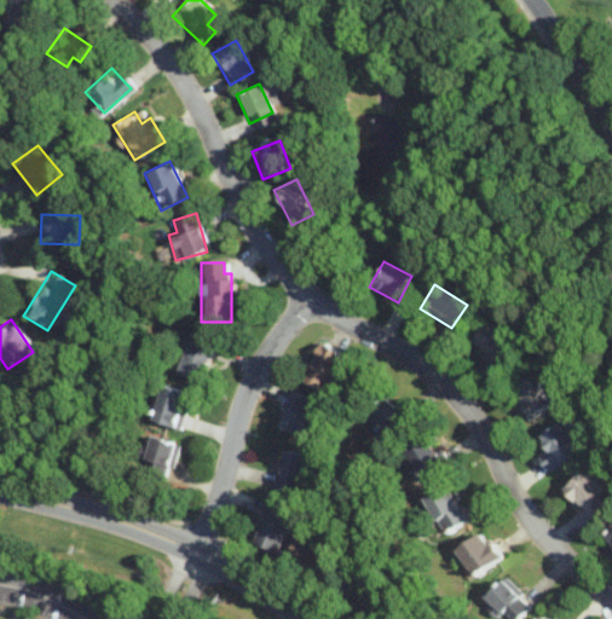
[(466,342),(494,370),(514,350),(486,322),(466,342)]
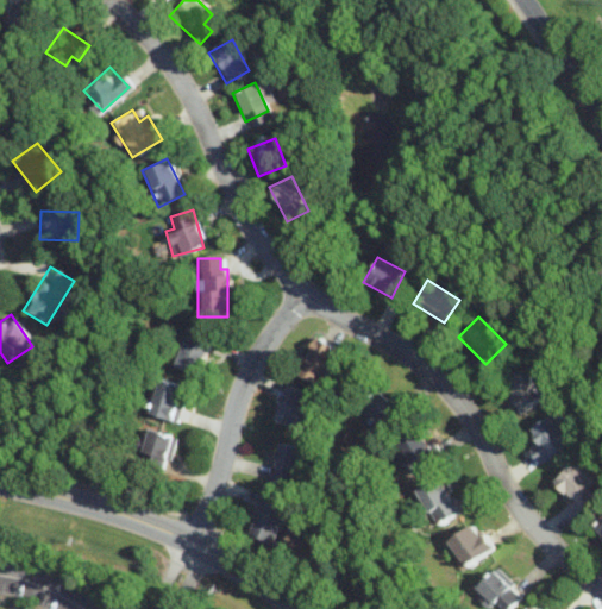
[(194,375),(209,338),(186,328),(171,365),(194,375)]
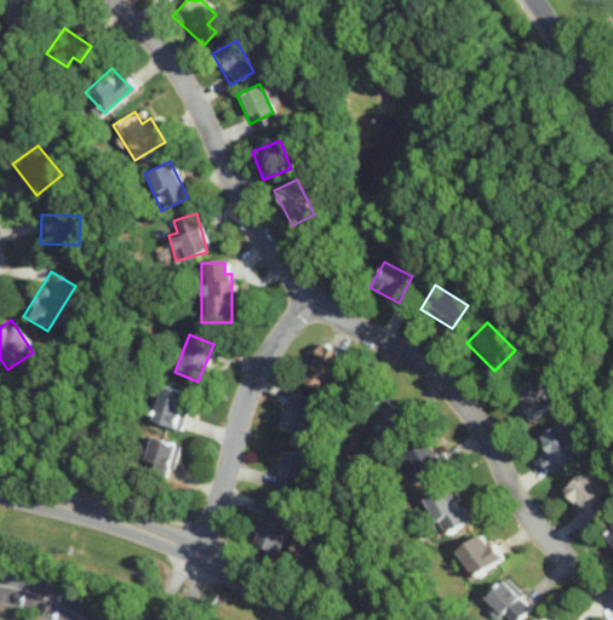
[(324,394),(343,356),(319,343),(299,380),(324,394)]
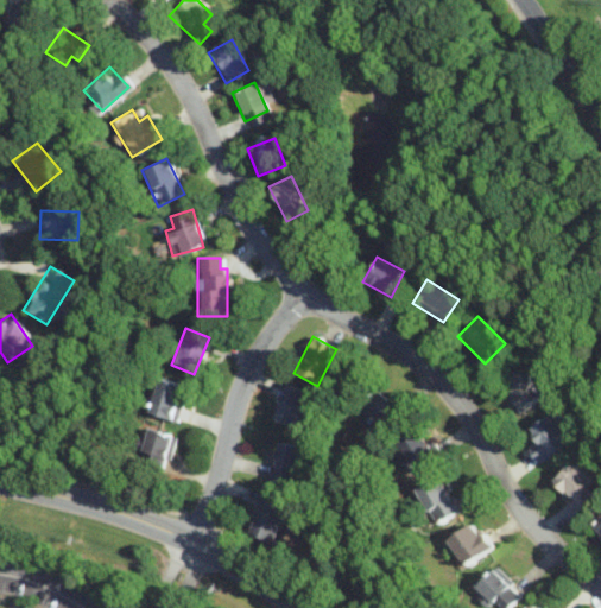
[(541,396),(522,365),(497,379),(517,411),(541,396)]
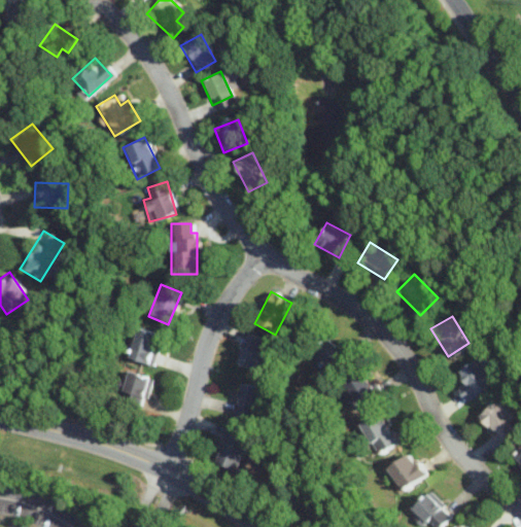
[(135,325),(125,357),(148,364),(154,347),(150,345),(154,334),(135,325)]
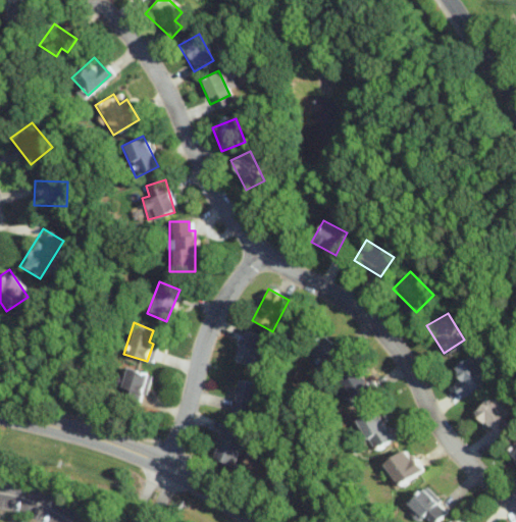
[(263,337),(242,330),(231,360),(252,367),(263,337)]
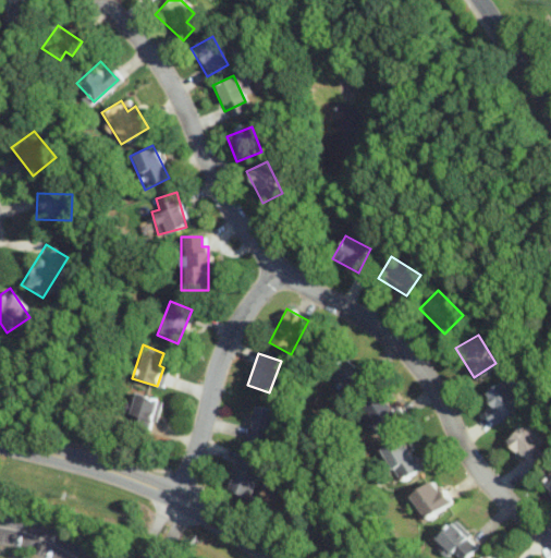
[(350,395),(364,376),(340,356),(325,374),(350,395)]
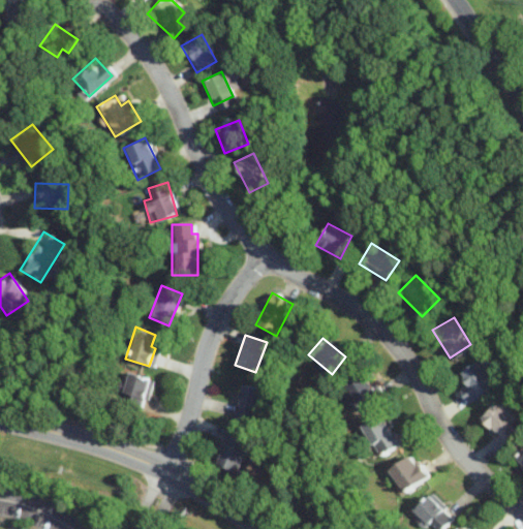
[(465,403),(494,382),(478,359),(457,373),(467,387),(459,394),(465,403)]
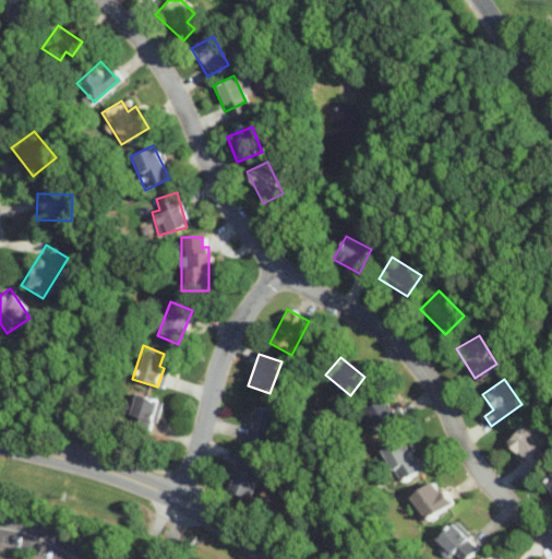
[(126,420),(151,428),(158,401),(133,393),(126,420)]
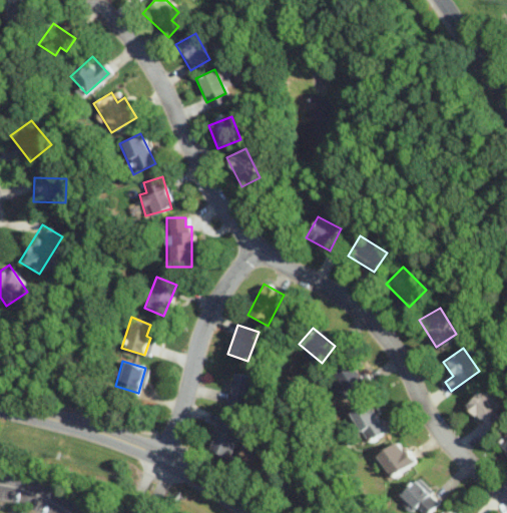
[(364,384),(350,363),(332,375),(347,396),(364,384)]
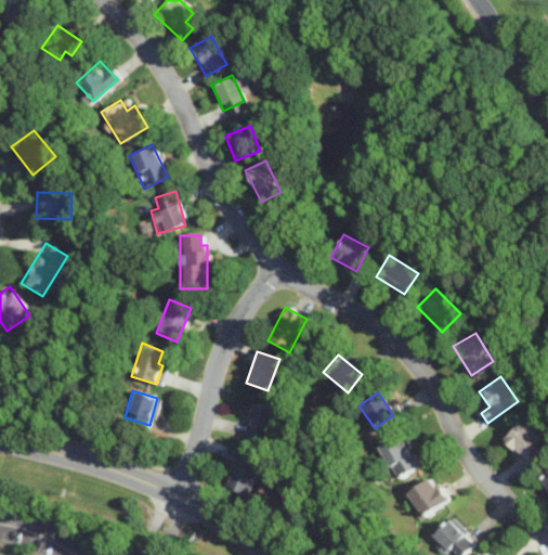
[(263,442),(274,410),(252,402),(242,435),(263,442)]
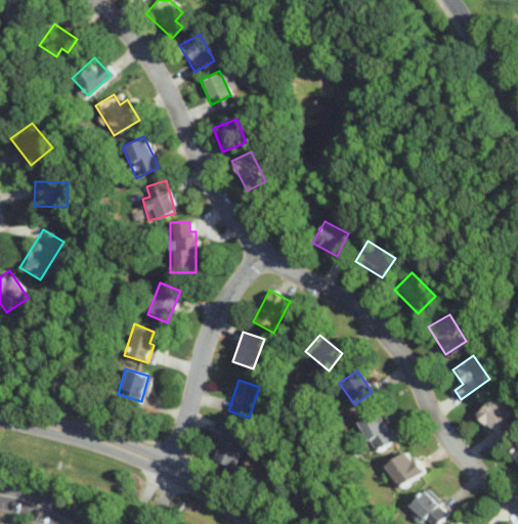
[(498,441),(511,430),(503,420),(509,416),(493,397),(474,412),(498,441)]
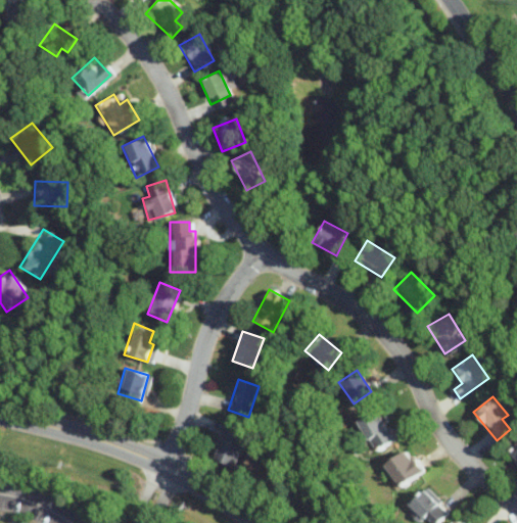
[(393,439),(376,409),(354,421),(371,452),(393,439)]
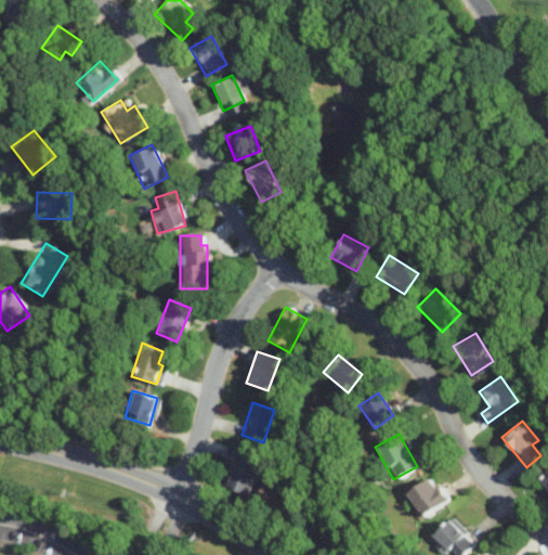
[(244,497),(260,462),(237,451),(221,486),(244,497)]
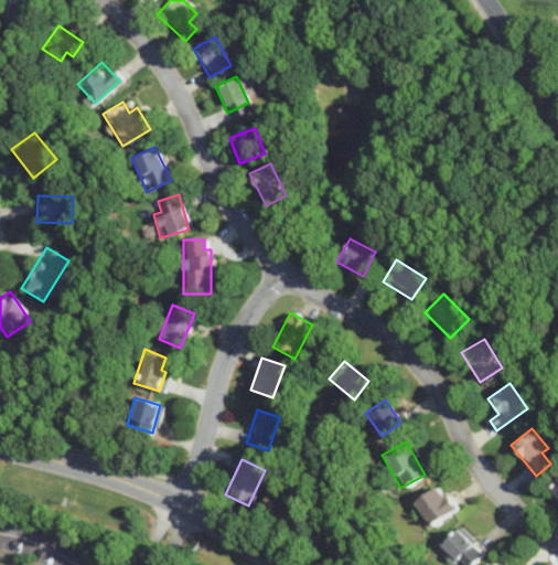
[(557,498),(557,478),(548,489),(557,498)]
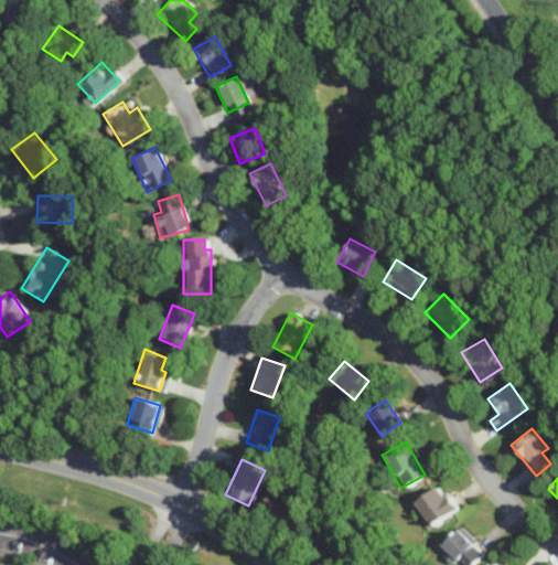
[(428,528),(454,508),(437,483),(410,502),(428,528)]
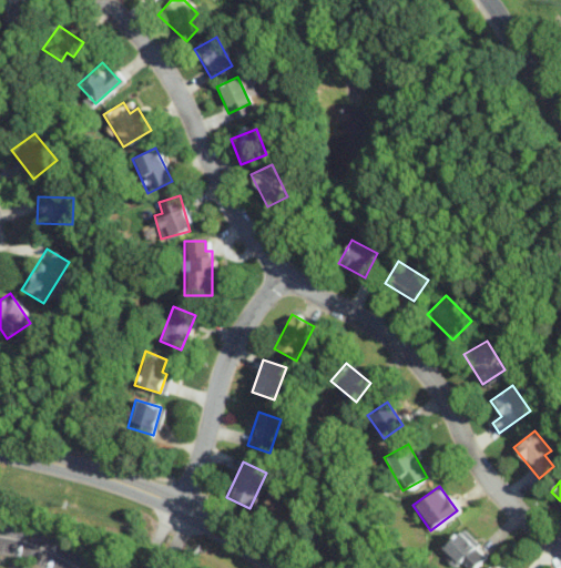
[(458,567),(470,567),(485,554),(460,528),(439,549),(458,567)]
